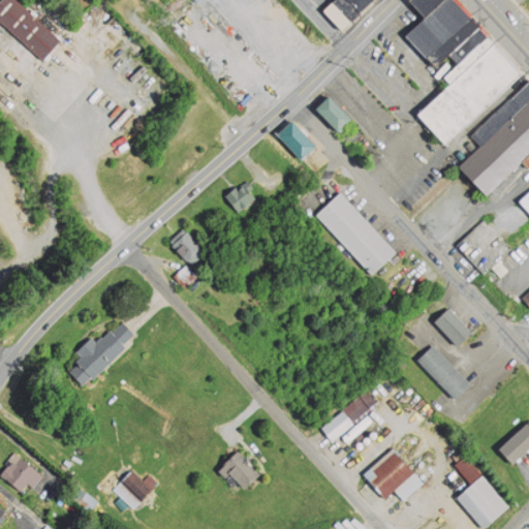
[(0,53),(29,80),(63,41),(17,0),(2,0),(0,3),(0,53)]
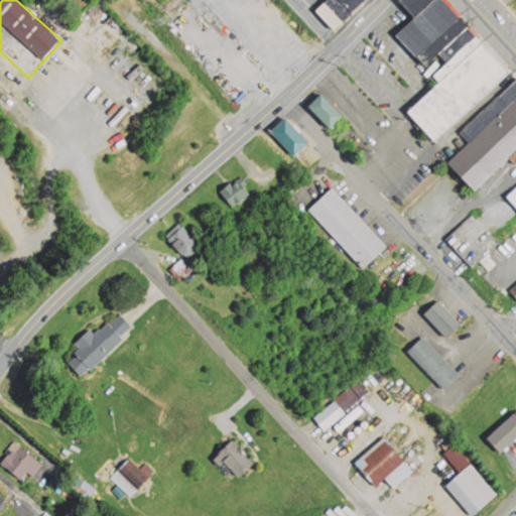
[(98,38),(117,18),(99,0),(94,0),(78,17),(98,38)]
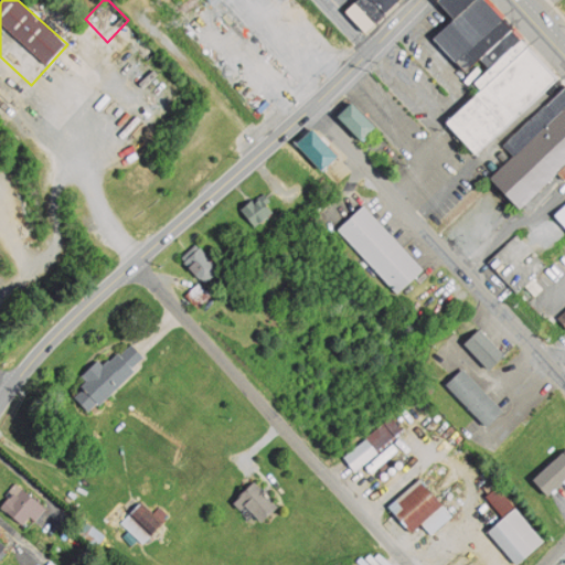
[(351,0),(393,0),(360,31),(341,10),(351,0)]
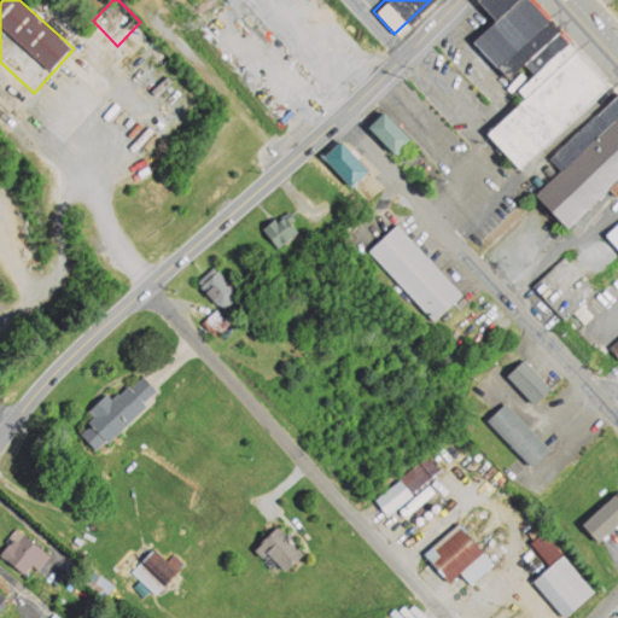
[(528,0),(512,0),(490,19),(468,40),(494,65),(547,19),(528,0)]
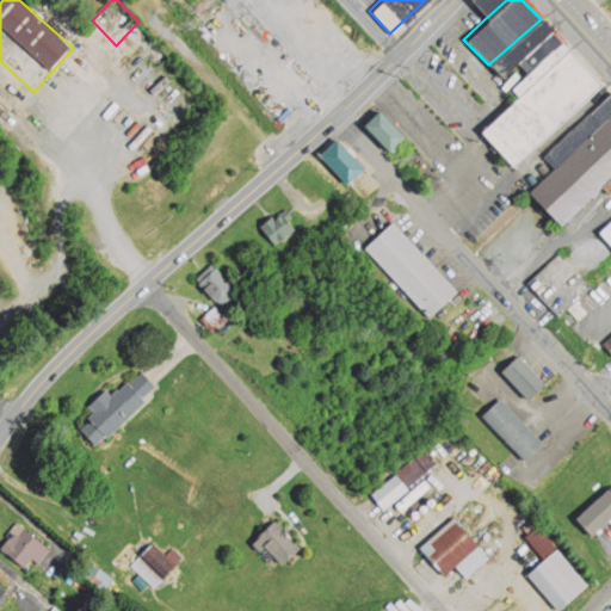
[(506,0),(485,19),(468,0),(506,0)]
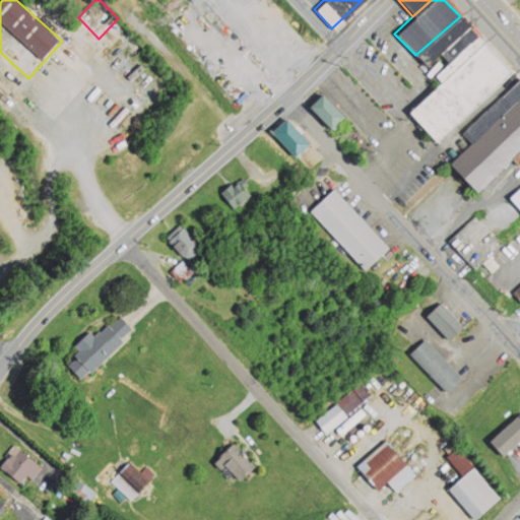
[(460,16),(468,25),(440,51),(425,65),(415,55),(460,16)]
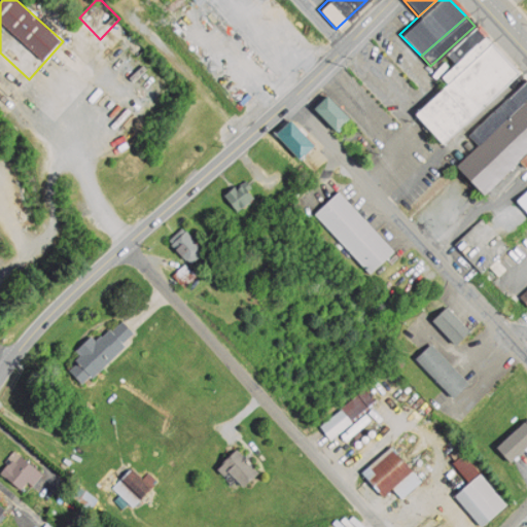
[(446,51),(455,62),(459,58),(484,35),(475,26),(446,51)]
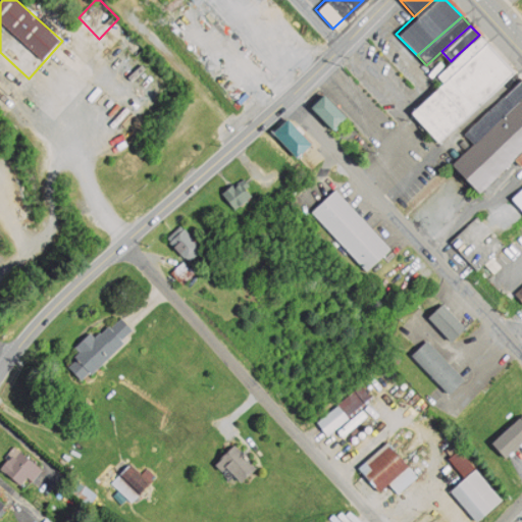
[(451,61),(435,74),(441,81),(408,111),(434,141),(486,96),(512,72),(479,35),(455,57),(451,61)]
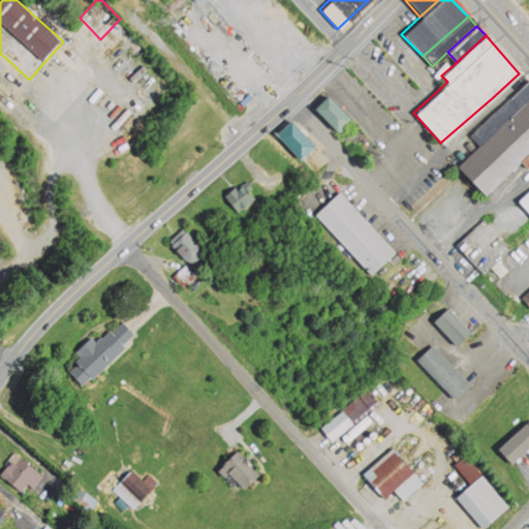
[(528,80),(528,98),(498,128),(478,144),(469,132),(528,80)]
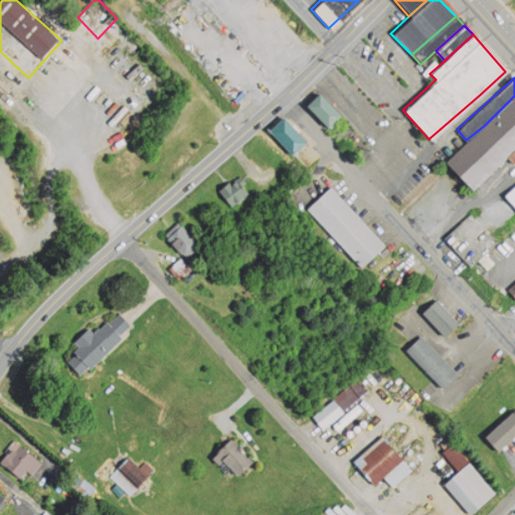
[(306,103),(330,127),(341,116),(318,91),(306,103)]
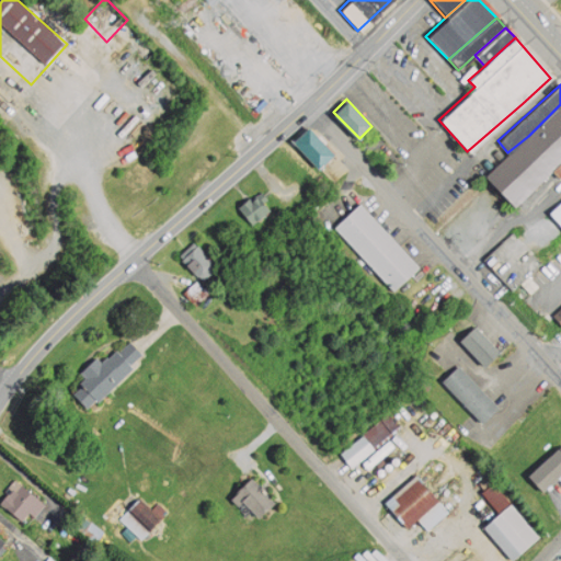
[(560,104),(560,163),(514,208),(496,192),(483,178),(528,136),(560,104)]
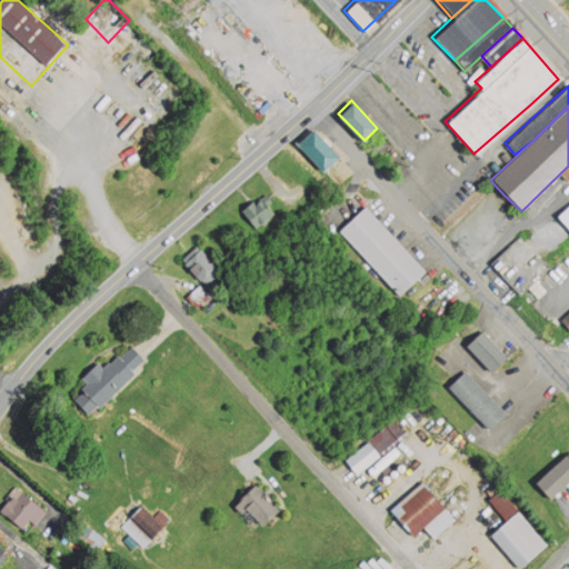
[(311,127),(338,155),(322,169),(297,141),(311,127)]
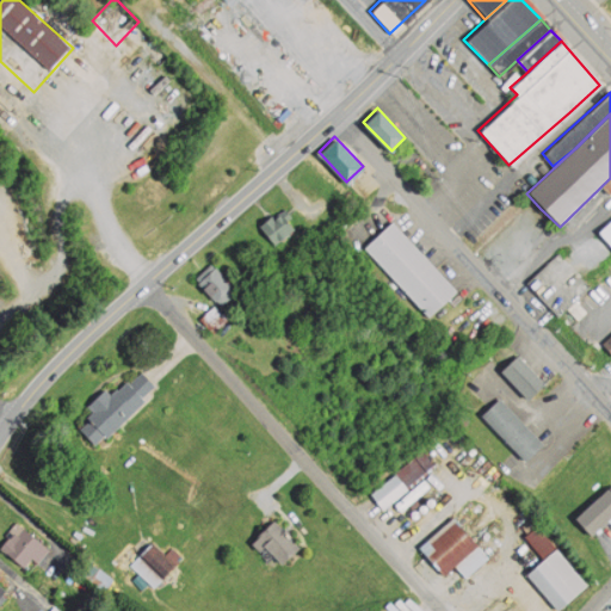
[(294,227),(275,242),(259,223),(279,208),(294,227)]
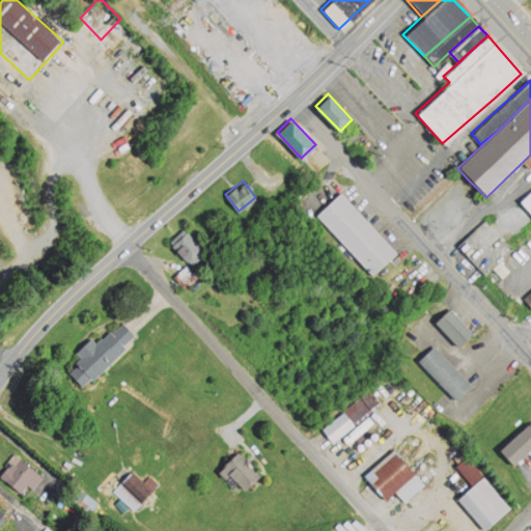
[(530,189),(530,214),(520,200),(530,189)]
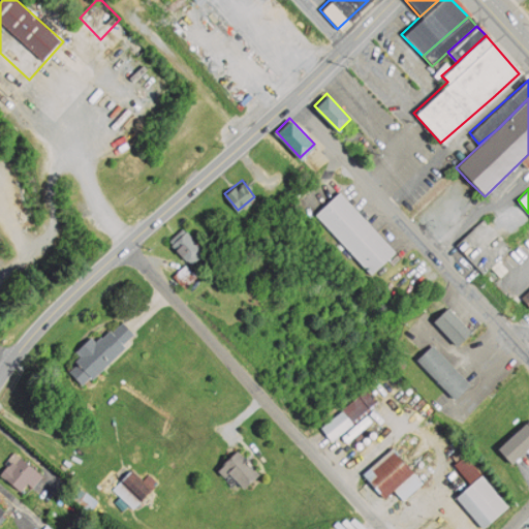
[(339,192),(395,249),(371,272),(316,214),(339,192)]
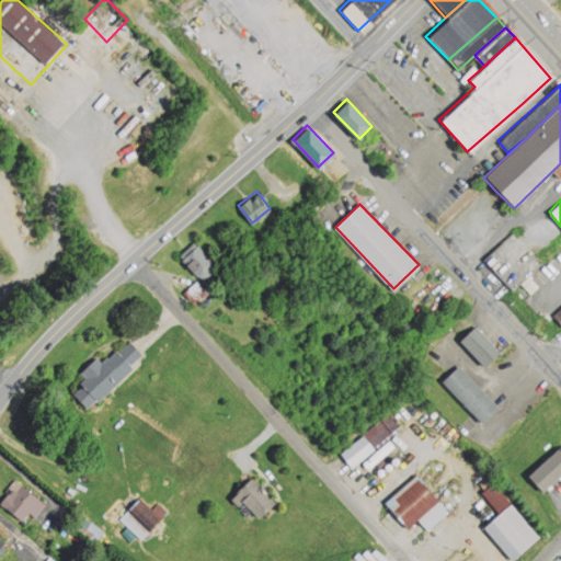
[(483,258),(506,287),(536,263),(513,235),(483,258)]
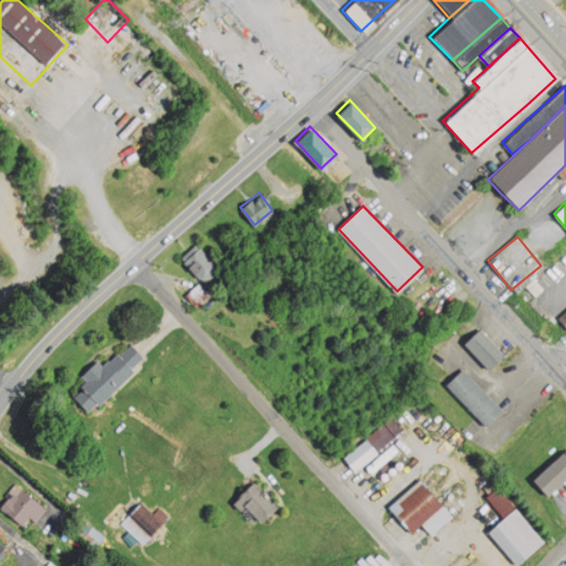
[(197,242),(216,266),(201,278),(182,254),(197,242)]
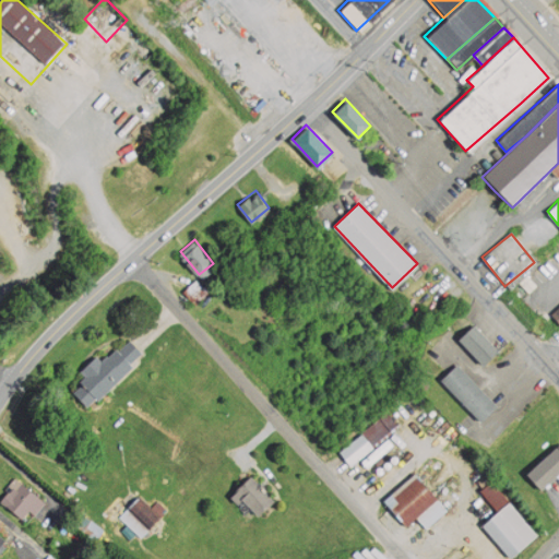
[(185,290),(199,302),(209,292),(194,280),(185,290)]
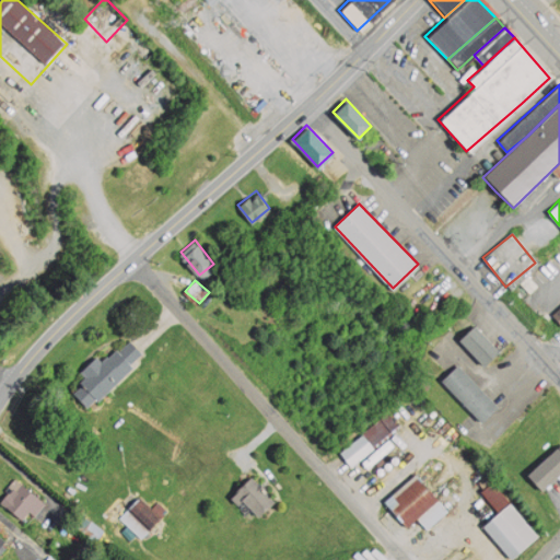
[(474,324),(500,351),(486,364),(459,337),(474,324)]
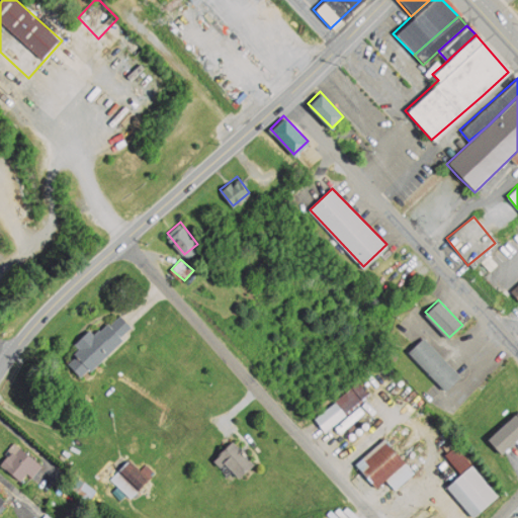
[(130,329),(79,377),(64,361),(115,313),(130,329)]
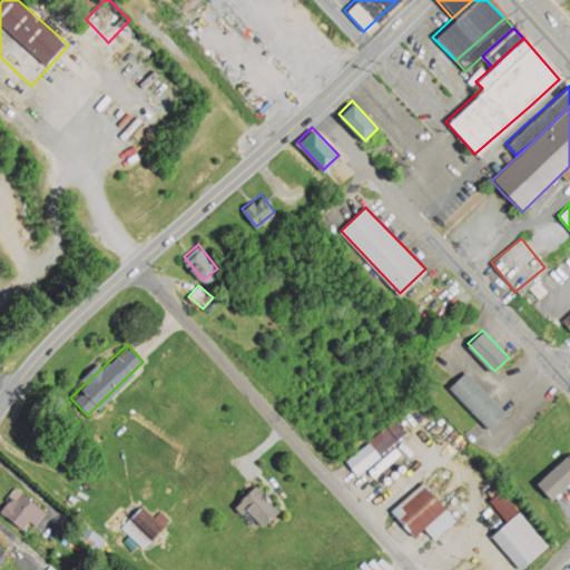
[(464,370),(507,412),(490,429),(448,387),(464,370)]
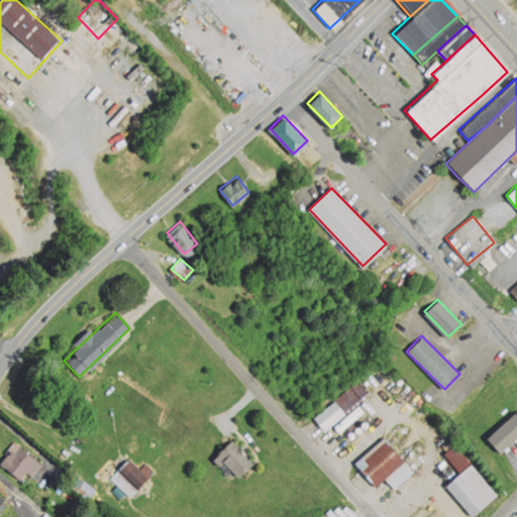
[(336,397),(357,379),(368,390),(346,409),(336,397)]
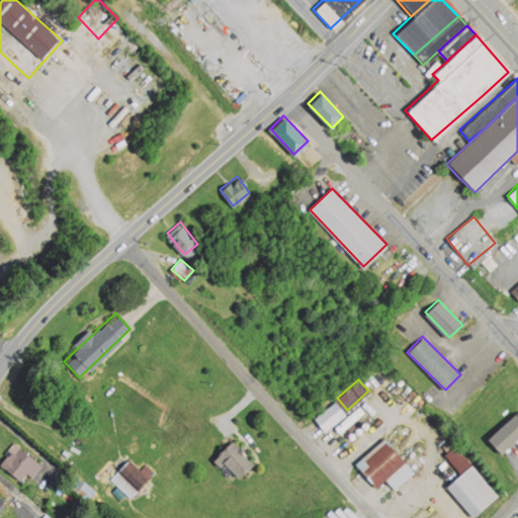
[(337,398),(316,416),(326,428),(347,410),(337,398)]
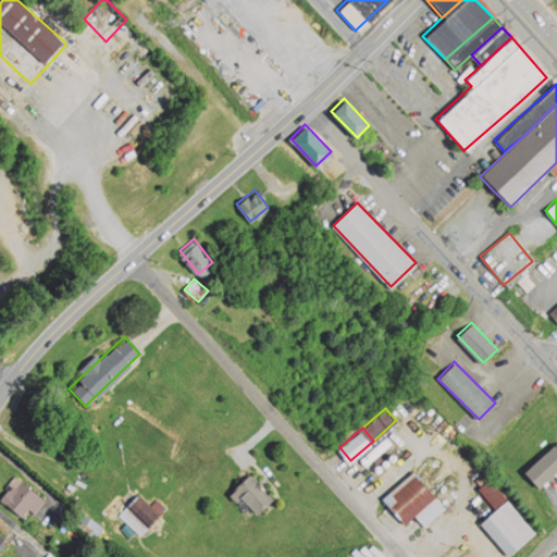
[(556,442),(523,470),(540,489),(556,472),(556,442)]
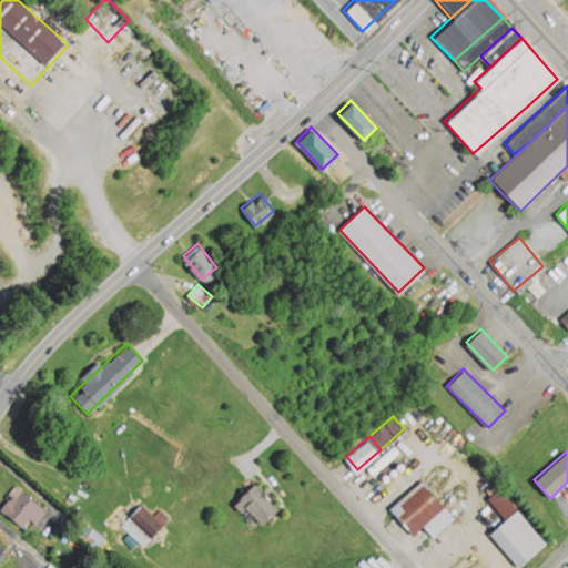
[(424,479),(392,505),(413,530),(424,523),(433,534),(454,516),(424,479)]
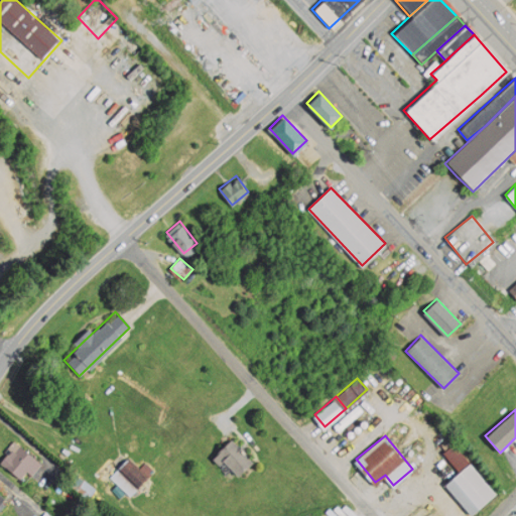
[(214,453),(237,476),(253,461),(230,436),(214,453)]
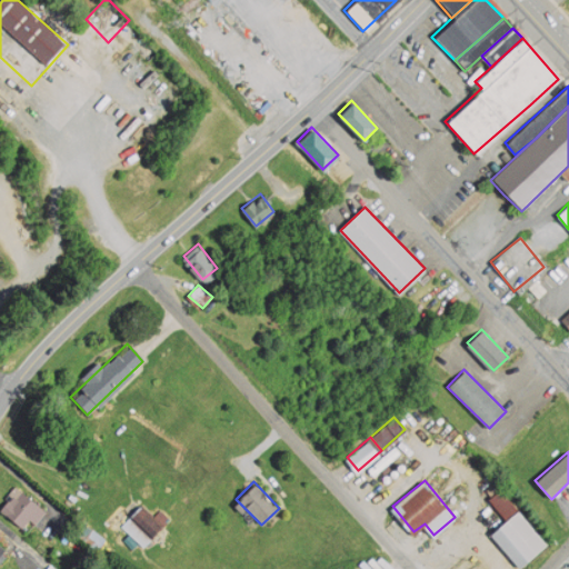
[(499,488),(550,545),(522,568),(520,568),(489,535),(506,519),(487,499),(499,488)]
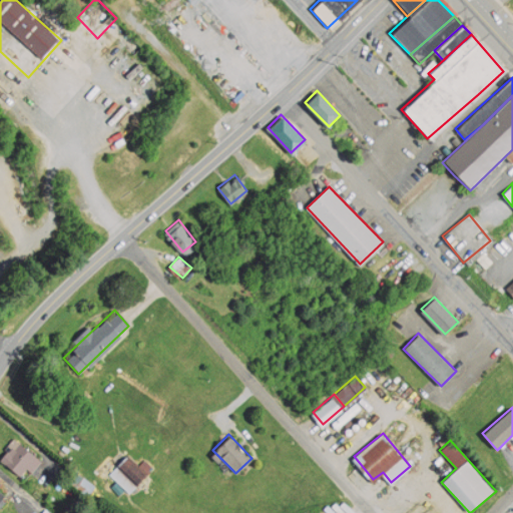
[(18,442),(38,460),(21,478),(1,460),(18,442)]
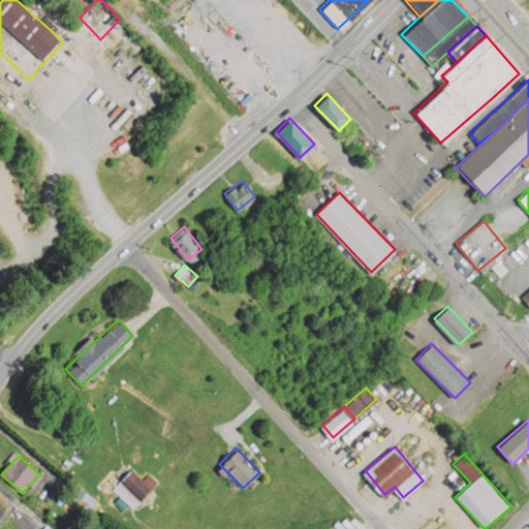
[(129,470),(152,489),(142,501),(119,481),(129,470)]
